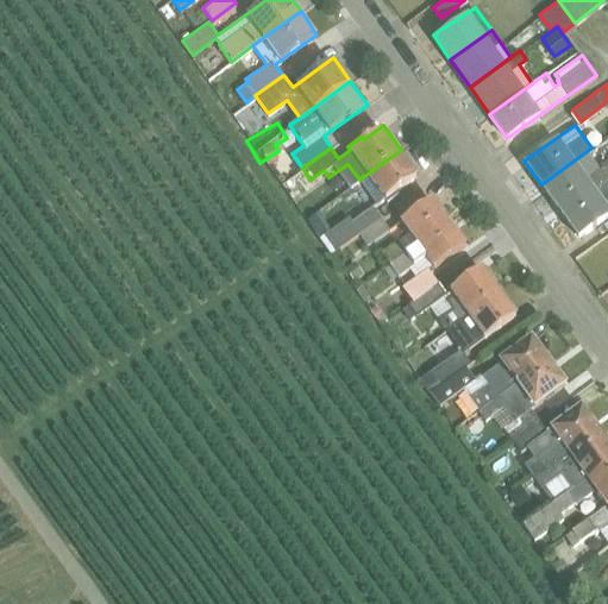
[(590,149),(541,184),(562,213),(607,180),(607,161),(607,159),(601,164),(590,149)]
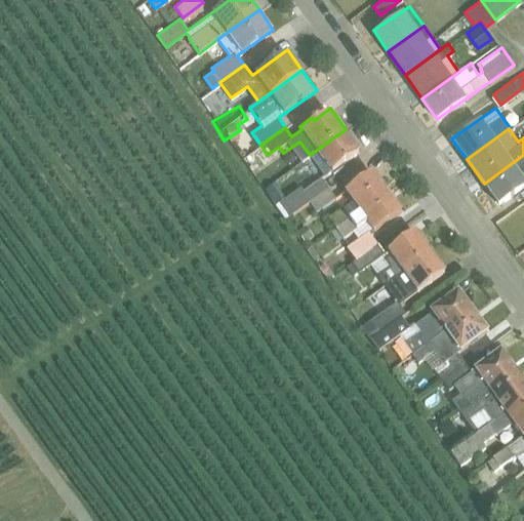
[(346,129),(310,155),(325,174),(331,170),(333,173),(346,164),(344,162),(360,150),(346,129)]
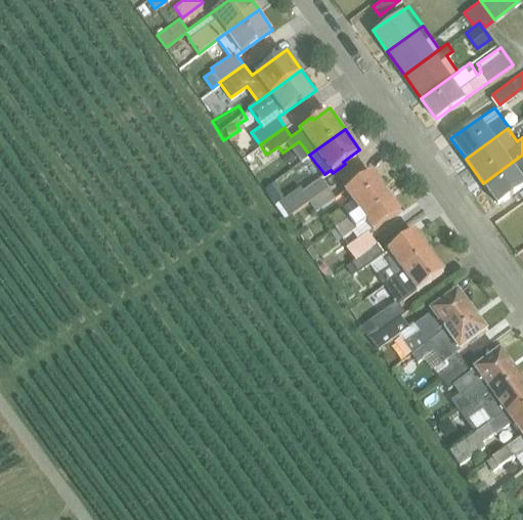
[(522,155),(483,183),(497,203),(522,184),(522,155)]
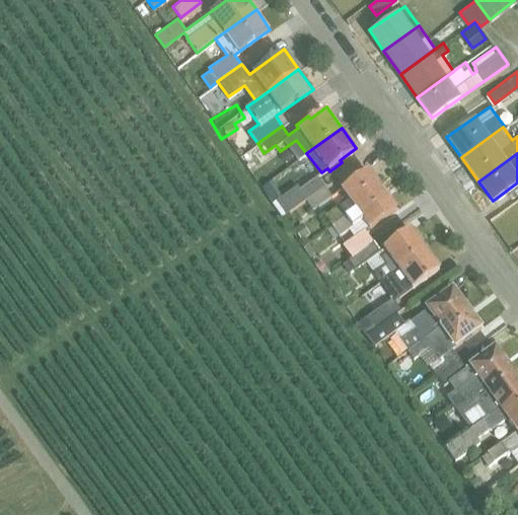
[(331,223),(383,187),(369,166),(341,188),(348,197),(324,214),(331,223)]
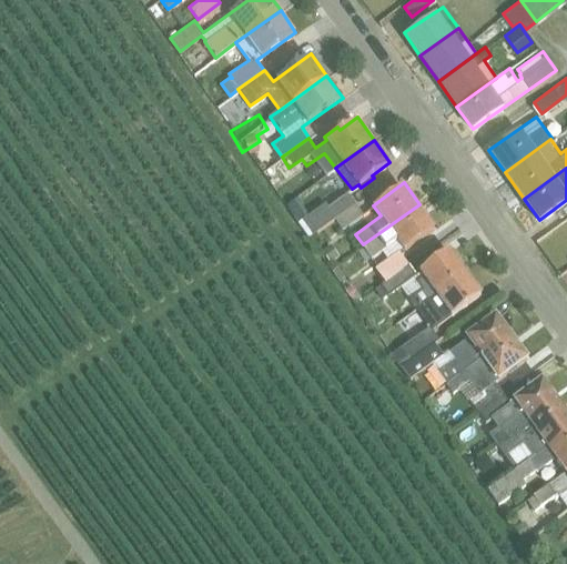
[(334,217),(355,202),(347,191),(330,204),(326,200),(310,212),(297,195),(287,202),(299,218),(297,219),(309,234),(312,232),(334,217)]
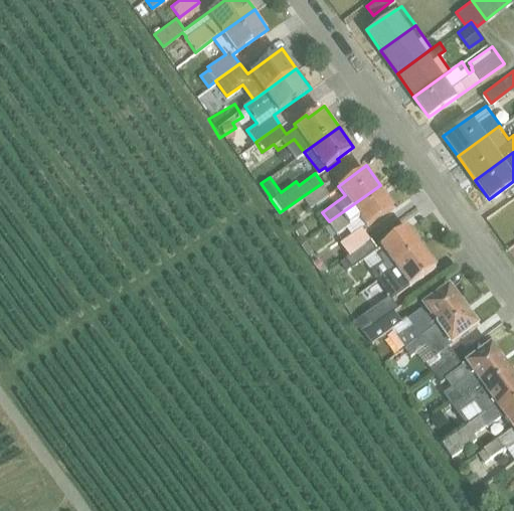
[(322,183),(303,196),(310,206),(329,193),(322,183)]
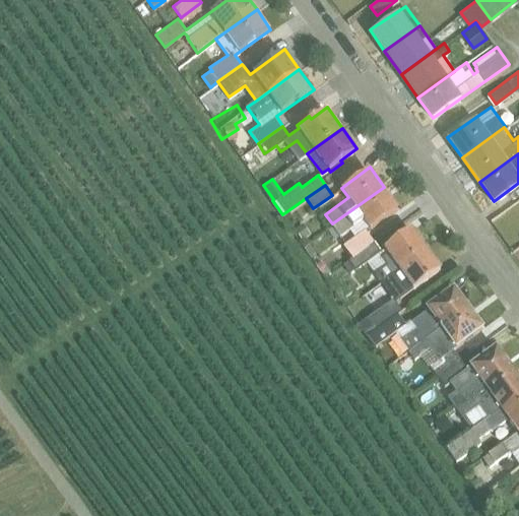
[(352,256),(374,241),(366,230),(370,227),(371,228),(399,207),(384,187),(332,223),(327,228),(334,237),(338,234),(345,242),(343,244),(352,256)]
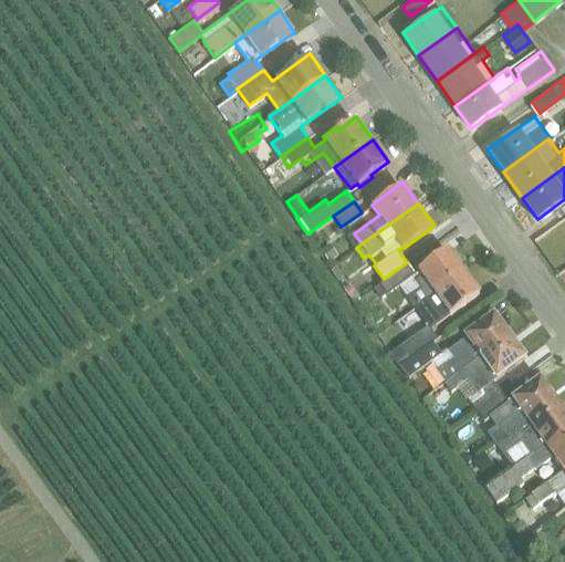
[(407,262),(384,279),(374,285),(380,295),(399,283),(415,305),(466,269),(449,247),(431,259),(429,257),(417,266),(418,269),(414,272),(407,262)]
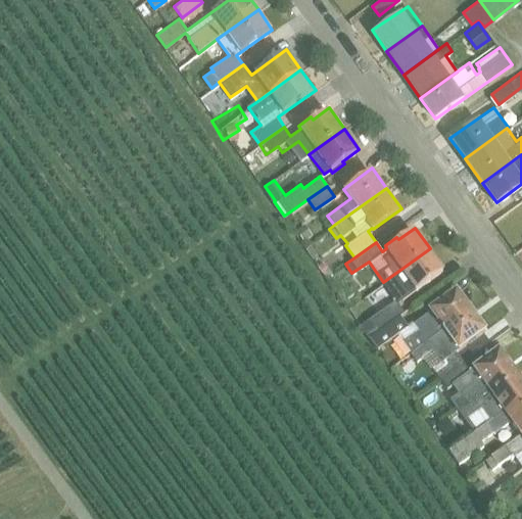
[(430,248),(383,282),(395,298),(361,325),(369,335),(400,314),(405,311),(397,301),(444,269),(430,248)]
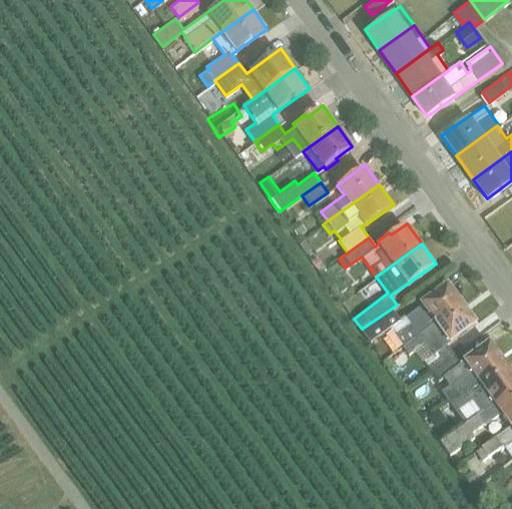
[(393,308),(362,329),(370,341),(390,328),(403,346),(464,304),(448,281),(406,316),(404,315),(400,318),(393,308)]
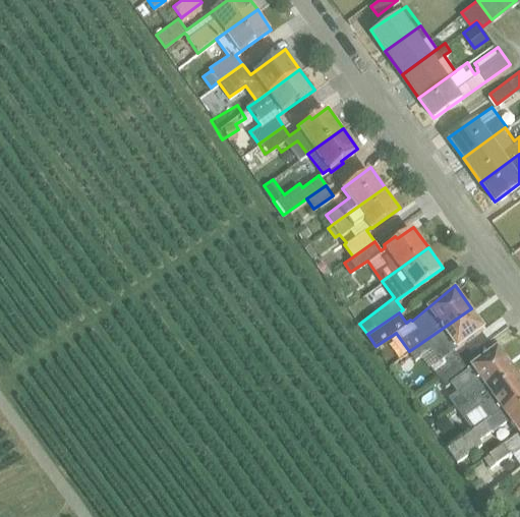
[(471,308),(409,351),(416,360),(425,353),(430,349),(438,359),(432,363),(429,365),(438,377),(461,360),(454,350),(485,328),(471,308)]
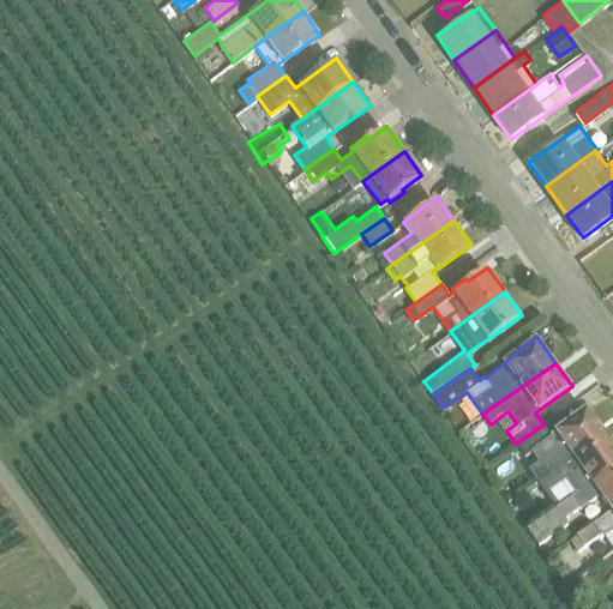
[(572,456),(605,432),(587,406),(554,430),(564,445),(572,456)]
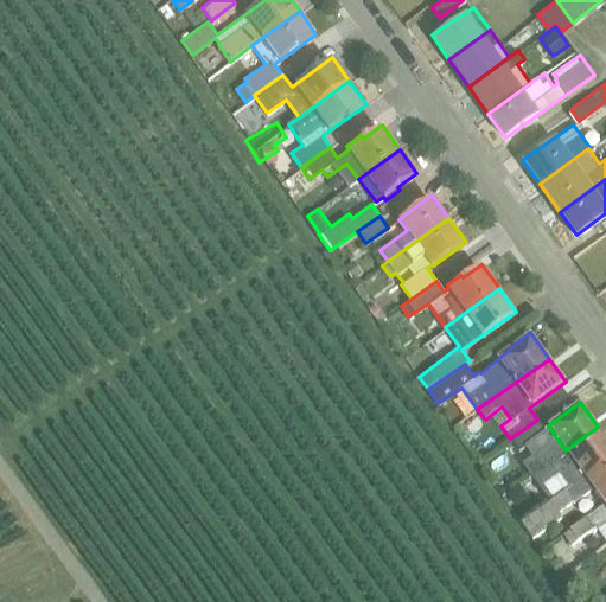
[(502,407),(496,411),(504,423),(510,418),(502,407)]
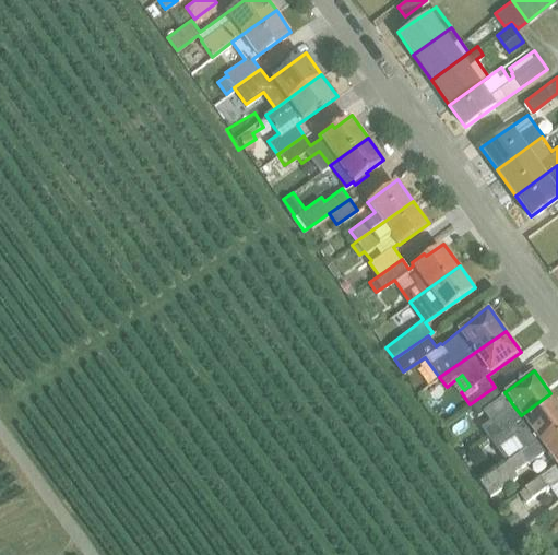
[(495,387),(470,404),(478,415),(502,397),(495,387)]
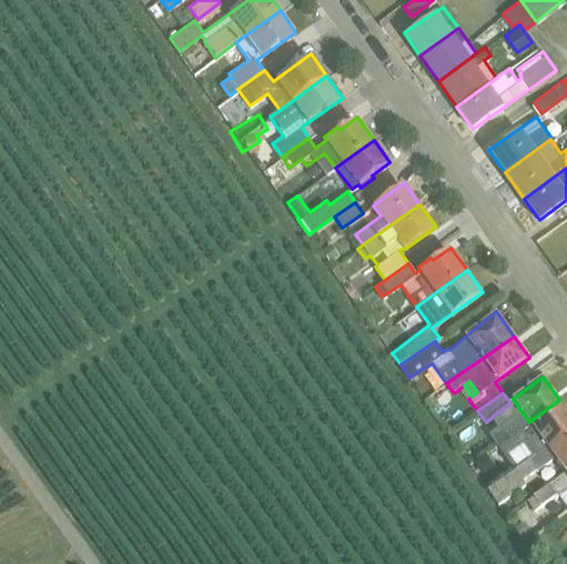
[(528,460),(566,432),(566,410),(559,400),(529,422),(497,445),(505,455),(526,440),(532,449),(524,453),(528,460)]
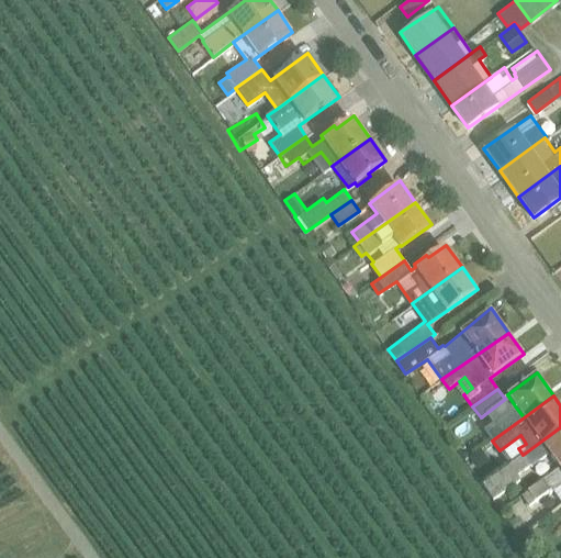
[(560,427),(523,455),(508,464),(482,482),(493,499),(520,478),(518,475),(548,453),(559,468),(560,466),(560,427)]
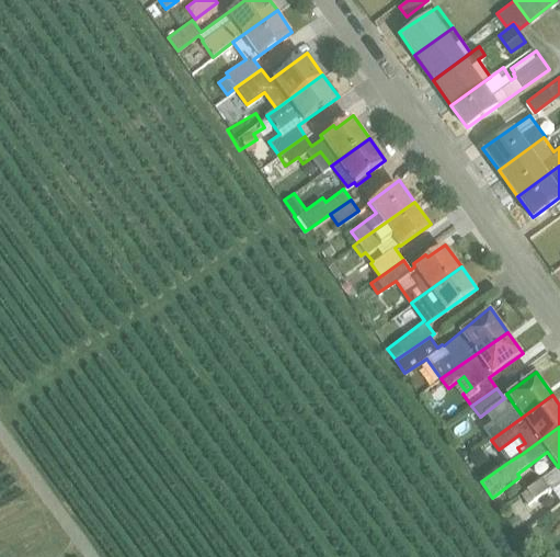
[(507,463),(522,454),(517,447),(525,443),(520,434),(499,450),(507,463)]
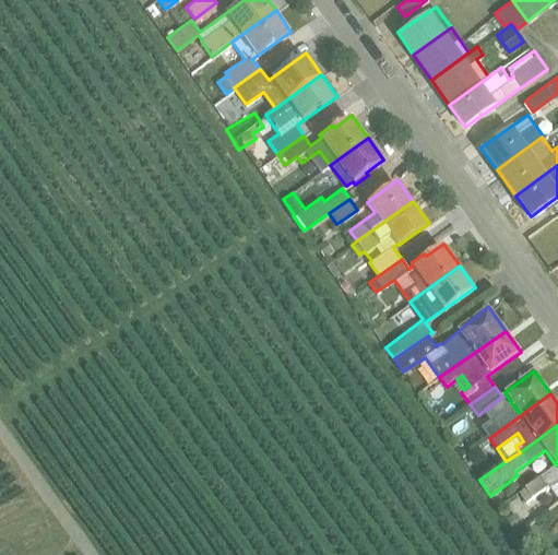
[(557,463),(556,465),(519,491),(526,503),(548,486),(557,498),(557,463)]
